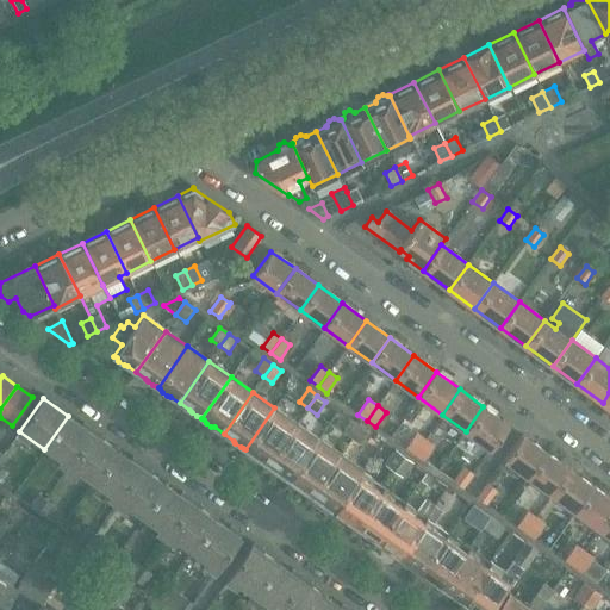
[(491,449),(509,425),(483,406),(466,431),(491,449)]
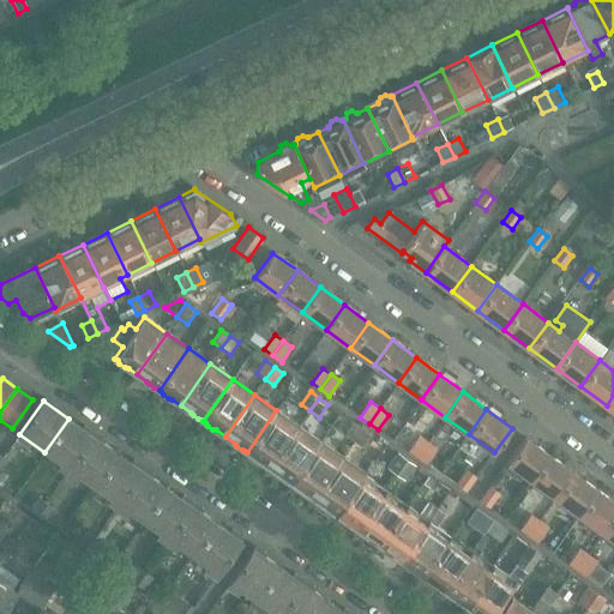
[(260,461),(270,468),(300,426),(276,410),(247,452),(250,453),(252,457),(257,461),(260,461)]
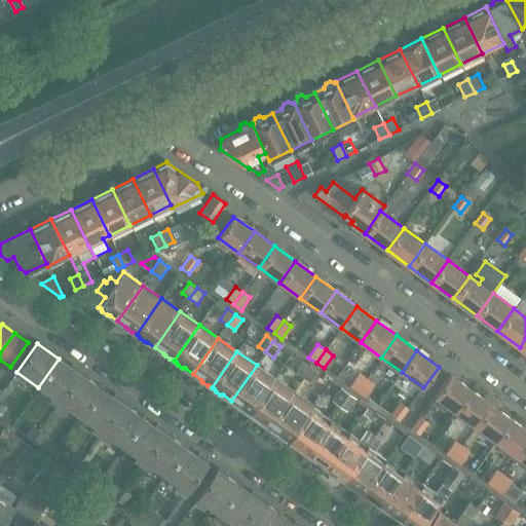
[(38,387),(60,403),(80,374),(59,359),(38,387)]
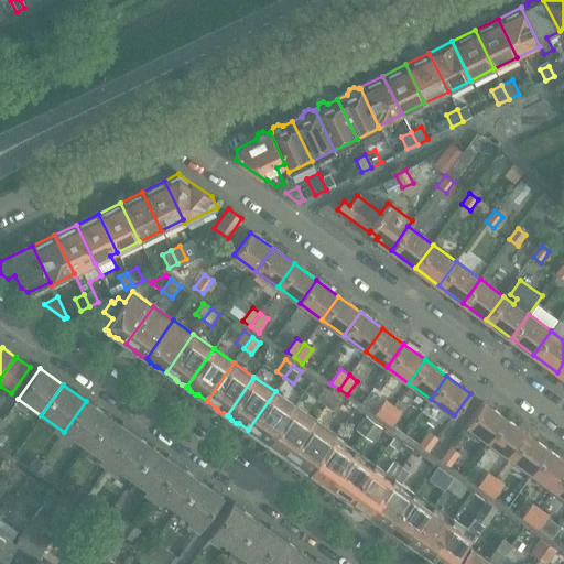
[(325,405),(334,394),(325,388),(316,400),(325,405)]
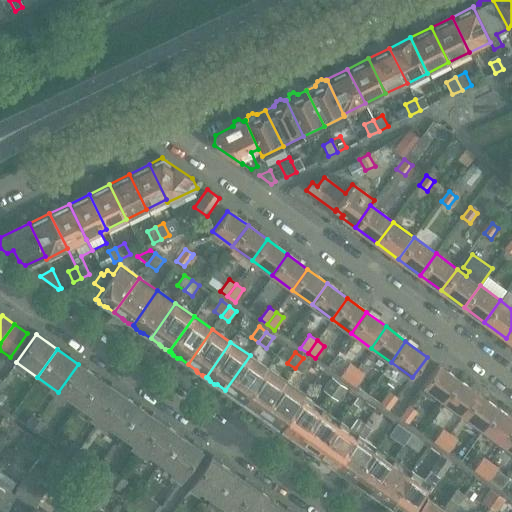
[(241,402),(243,403),(267,368),(250,355),(225,390),(232,395),(234,398),(238,401),(241,402)]
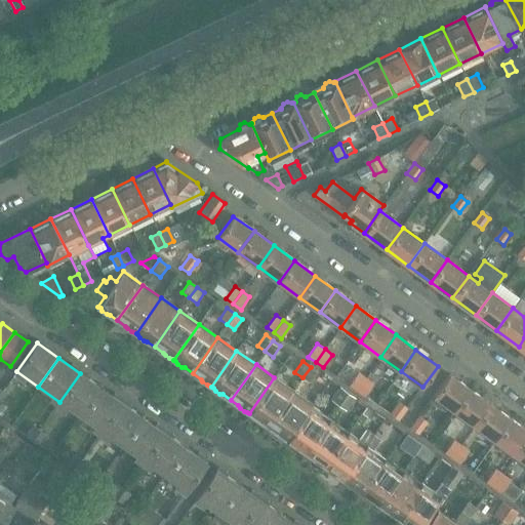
[(311,382),(318,372),(311,367),(303,377),(311,382)]
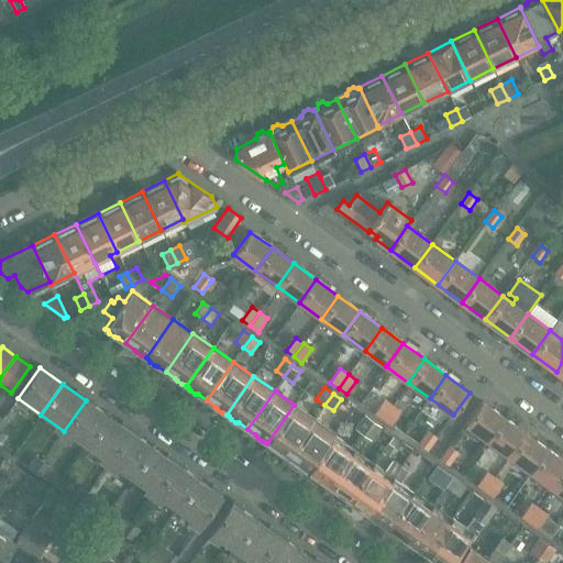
[(383,420),(393,406),(385,399),(374,415),(383,420)]
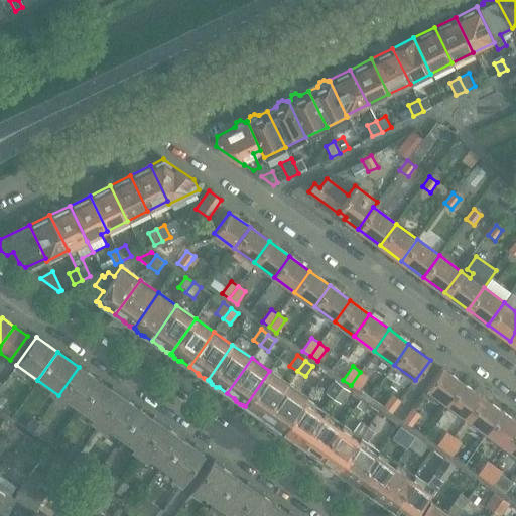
[(58,395),(80,409),(99,381),(79,367),(58,395)]
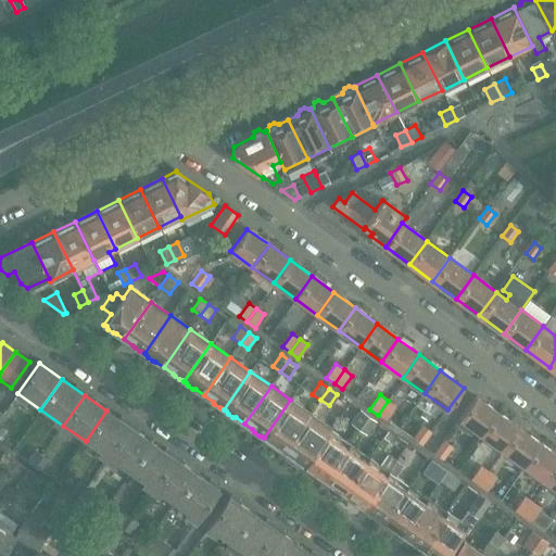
[(481,434),(498,413),(476,396),(459,419),(481,434)]
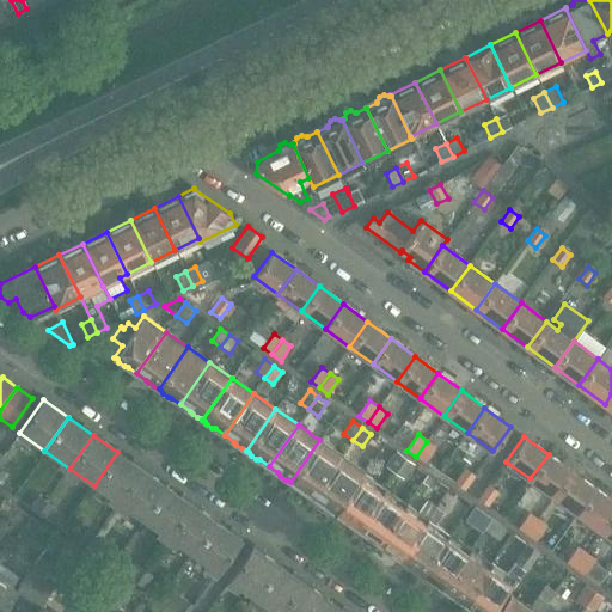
[(304,490),(312,497),(342,456),(319,440),(291,482),(293,483),(295,485),(300,489),(304,490)]
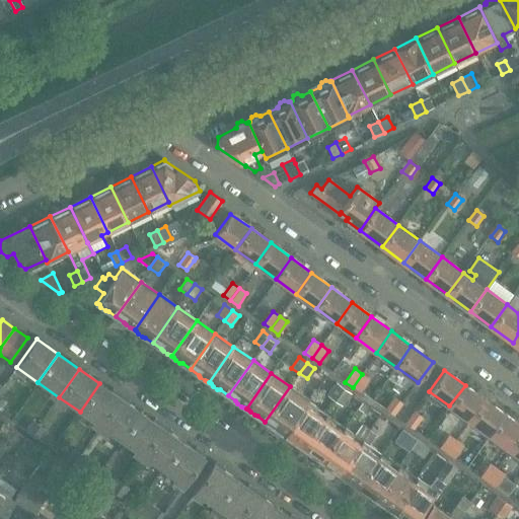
[(360,392),(369,379),(362,374),(353,387),(360,392)]
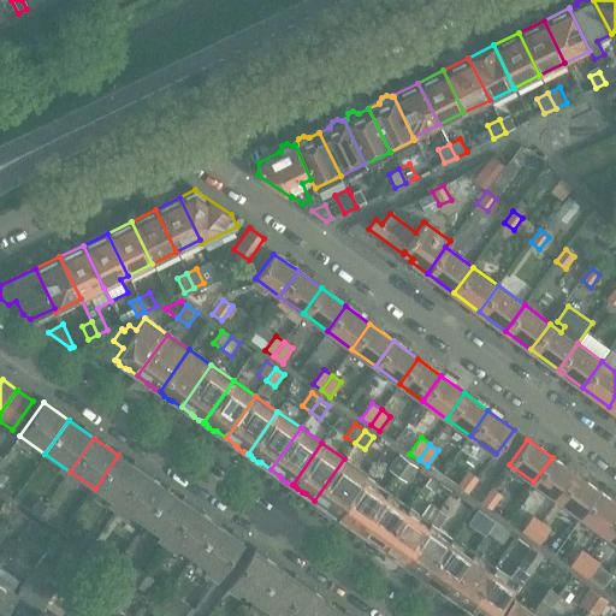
[(397,477),(408,461),(398,454),(388,469),(397,477)]
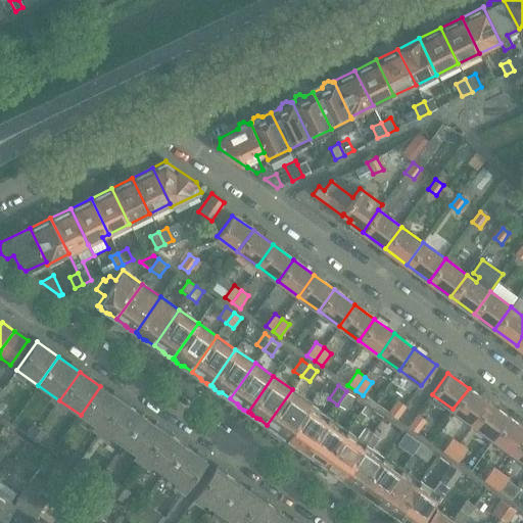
[(81,415),(101,429),(121,400),(100,386),(81,415)]
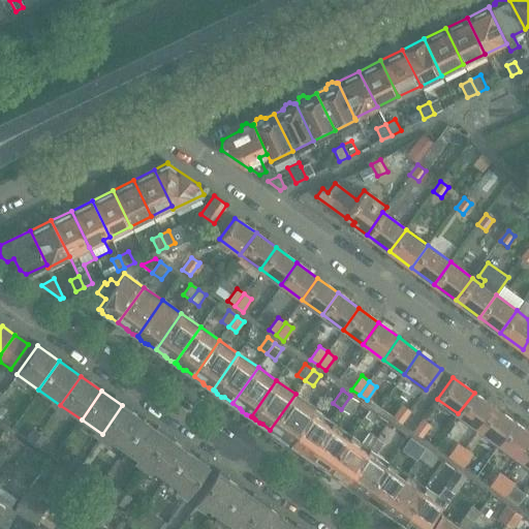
[(479,429),(495,408),(474,393),(458,413),(479,429)]
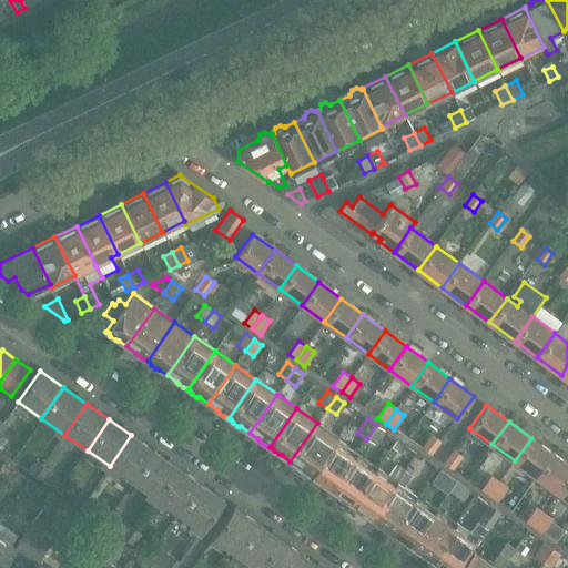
[(308,474),(312,476),(337,439),(338,437),(317,423),(290,462),(298,467),(301,470),(305,474),(308,474)]
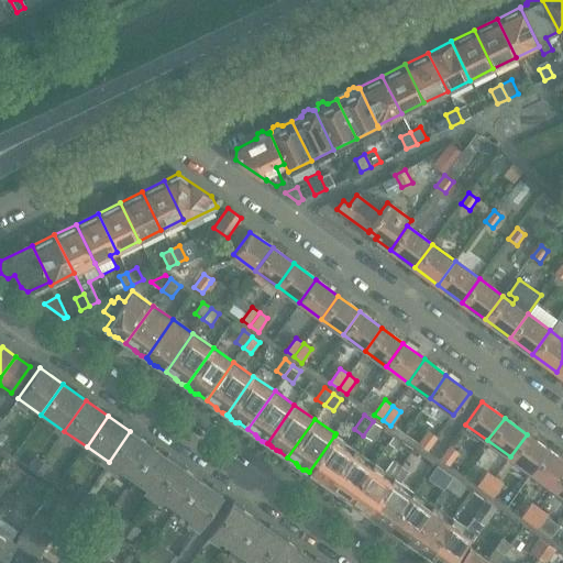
[(372,441),(382,428),(373,421),(363,435),(372,441)]
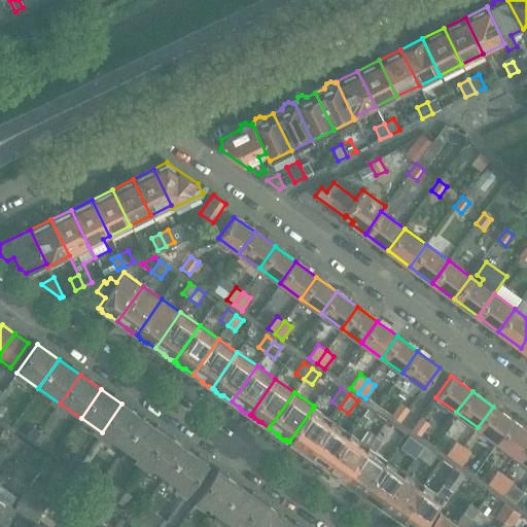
[(102,432),(124,448),(144,419),(121,403),(102,432)]
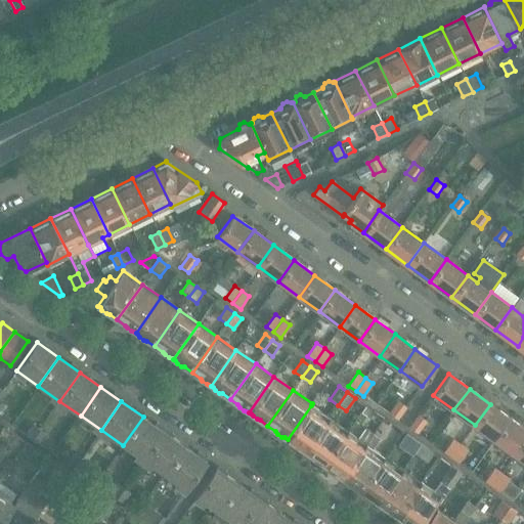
[(397,420),(406,406),(398,401),(389,413),(397,420)]
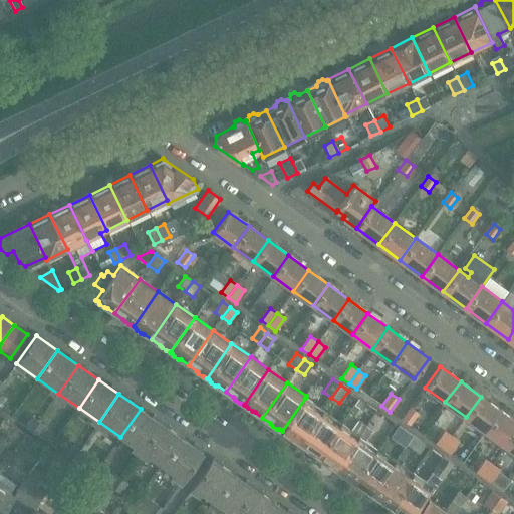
[(485,432),(500,411),(481,397),(466,417),(485,432)]
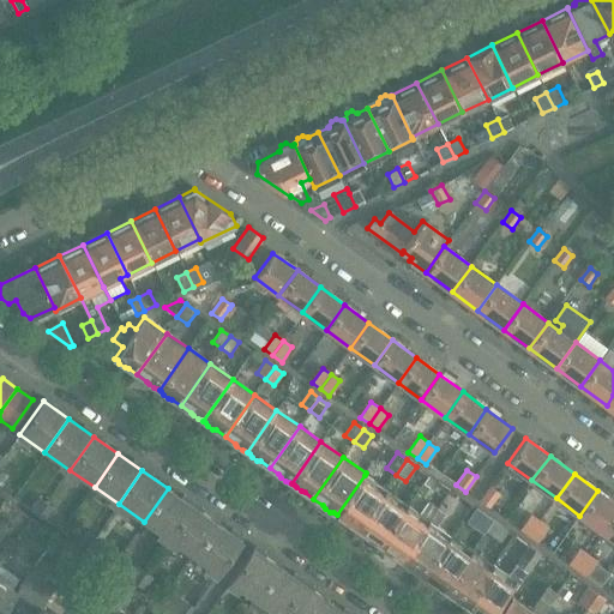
[(349,523),(359,529),(385,491),(365,475),(337,515),(338,515),(341,519),(345,523),(349,523)]
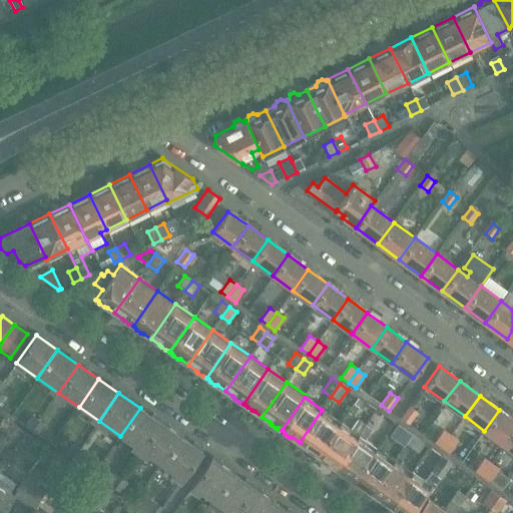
[(358,413),(366,402),(359,397),(351,409),(358,413)]
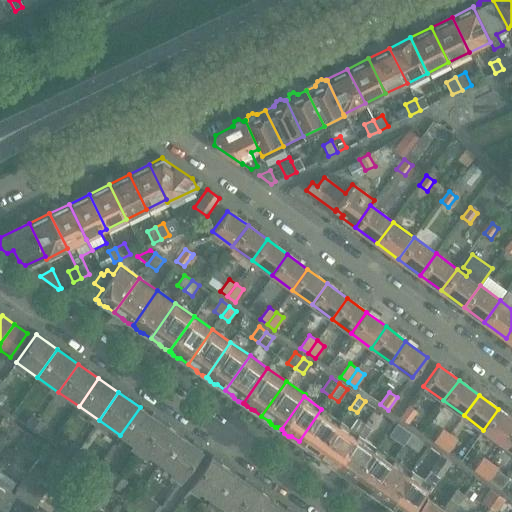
[(408,423),(417,412),(409,406),(401,418),(408,423)]
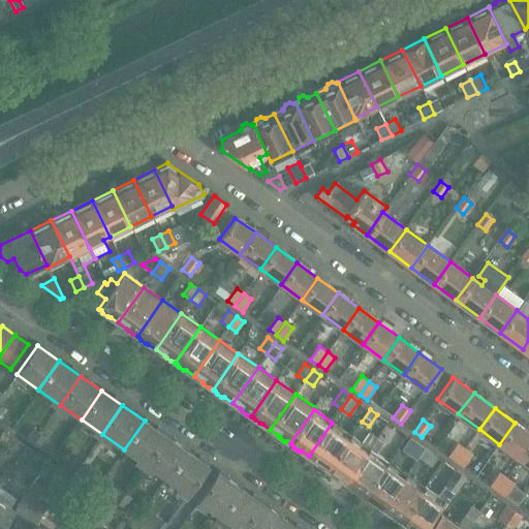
[(124,449),(146,464),(165,436),(145,421),(124,449)]
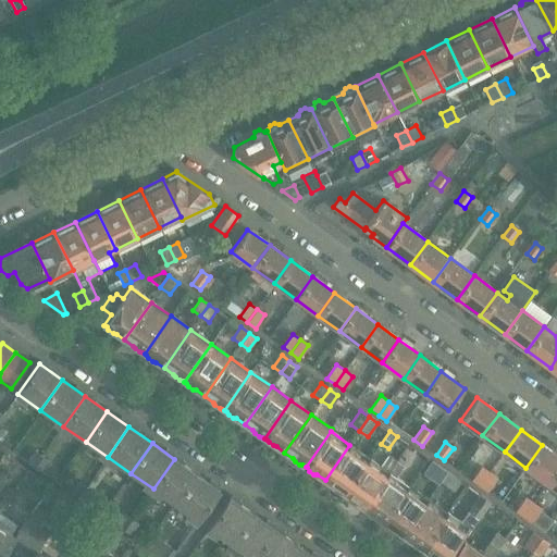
[(343,493),(345,494),(369,458),(349,445),(325,480),(333,485),(335,490),(339,493),(343,493)]
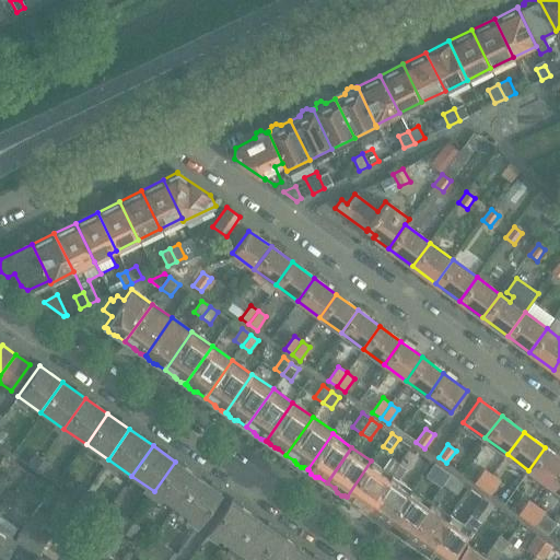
[(550,486),(559,471),(559,458),(545,447),(528,470),(550,486)]
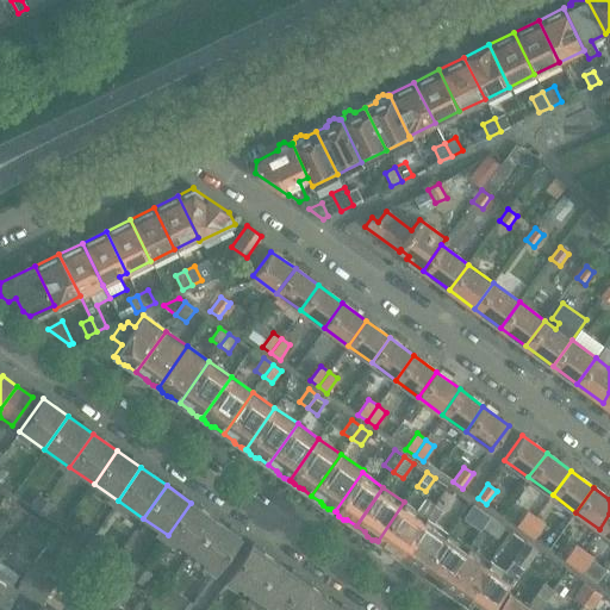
[(38,512),(47,500),(38,495),(30,506),(38,512)]
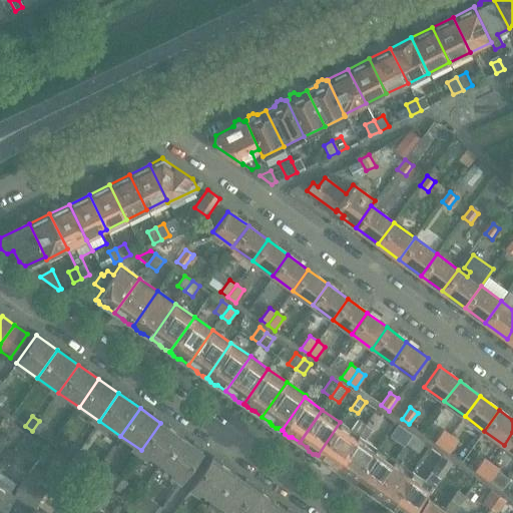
[(328,462),(335,467),(365,424),(358,420),(351,430),(340,422),(318,455),(319,456),(321,459),(325,462),(328,462)]
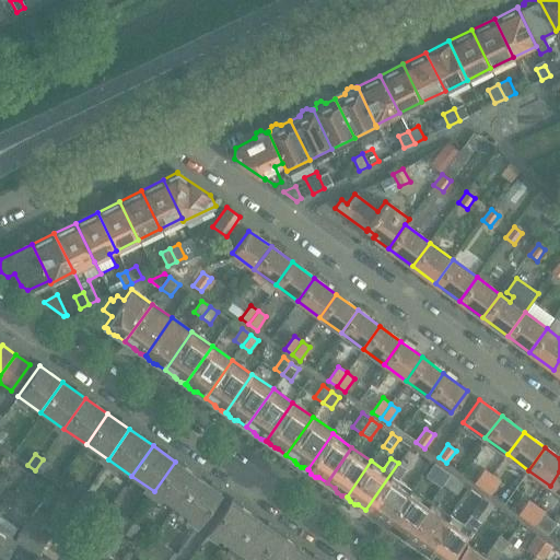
[(42,475),(50,464),(43,459),(35,470),(42,475)]
